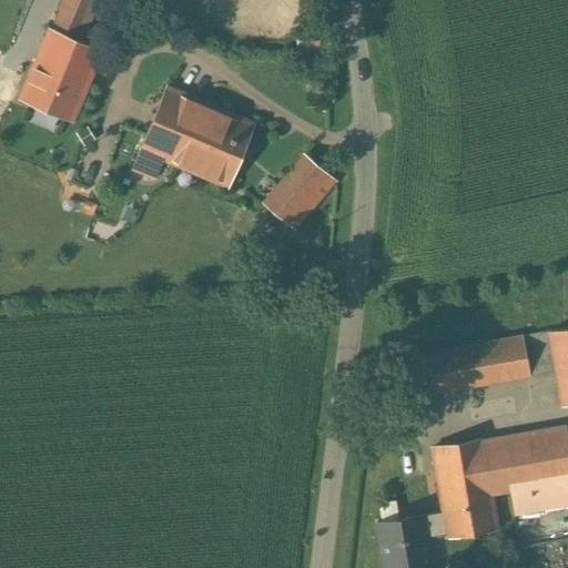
[(99,0),(60,0),(21,98),(74,119),(104,48),(84,39),(99,0)]
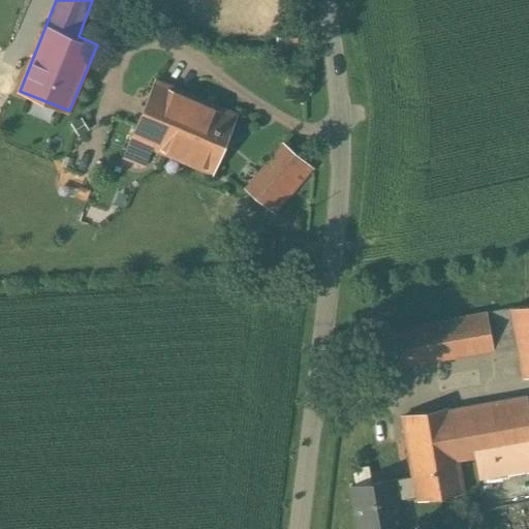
[(237,116),(156,82),(131,138),(212,174),(237,116)]
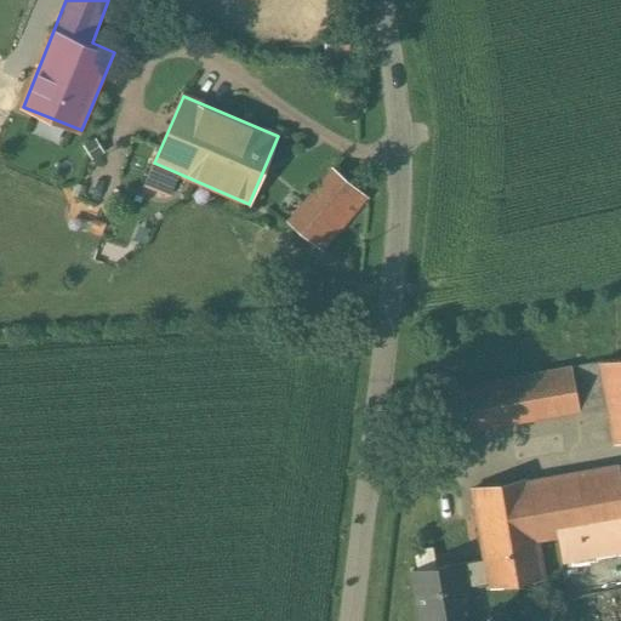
[(329,183),(298,218),(330,245),(360,210),(329,183)]
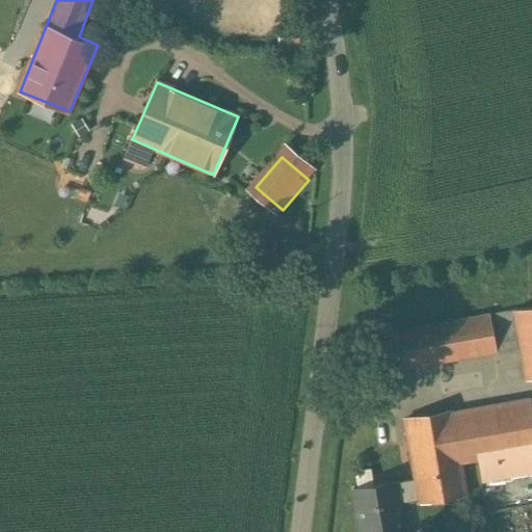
[(531,371),(531,292),(384,324),(394,367),(505,344),(512,376),(531,371)]
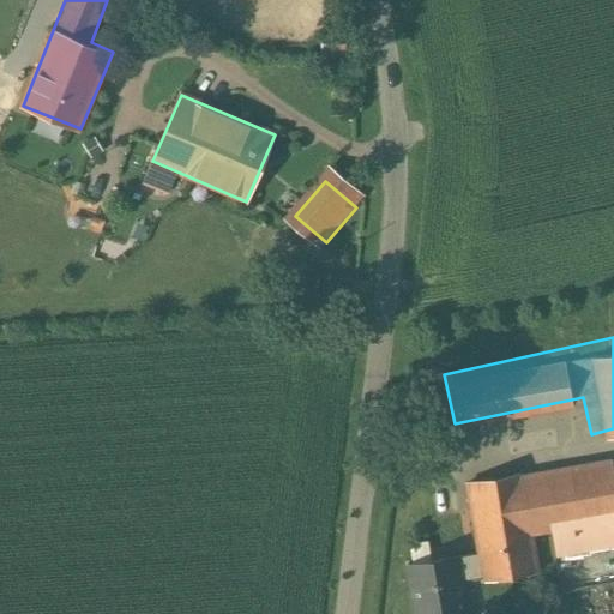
[(613,476),(612,459),(467,483),(479,554),(482,577),(483,582),(537,573),(531,535),(552,531),(557,558),(613,547),(613,476)]
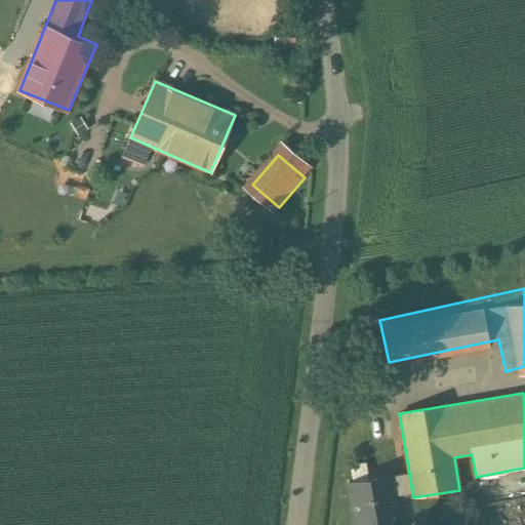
[(409,474),(390,477),(394,496),(412,493),(409,474)]
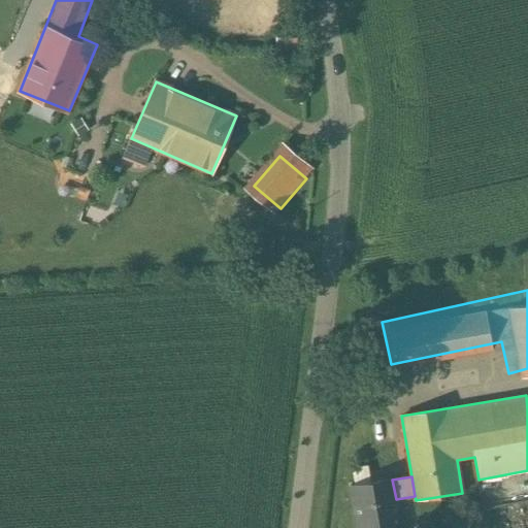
[(392,480),(392,479),(351,485),(357,527),(400,527),(396,499),(392,480)]
